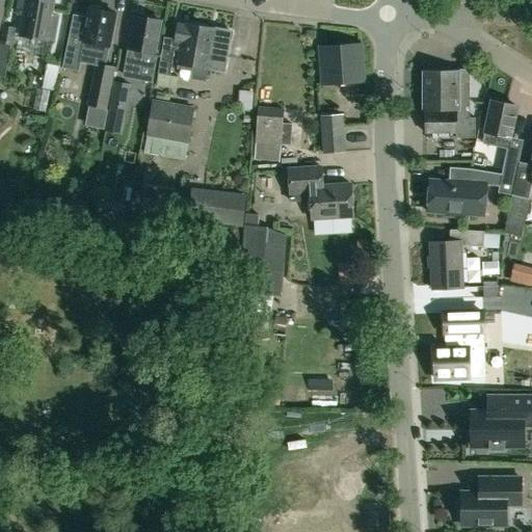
[(22,11),(18,36),(53,43),(57,18),(51,17),(53,0),(17,0),(16,10),(22,11)]
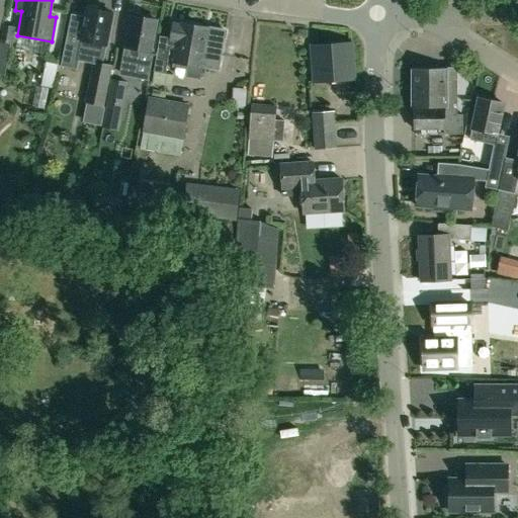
[(85,17),(71,14),(60,65),(75,68),(78,54),(100,59),(102,46),(106,46),(112,14),(99,11),(98,9),(92,8),(89,9),(86,9),(85,17)]
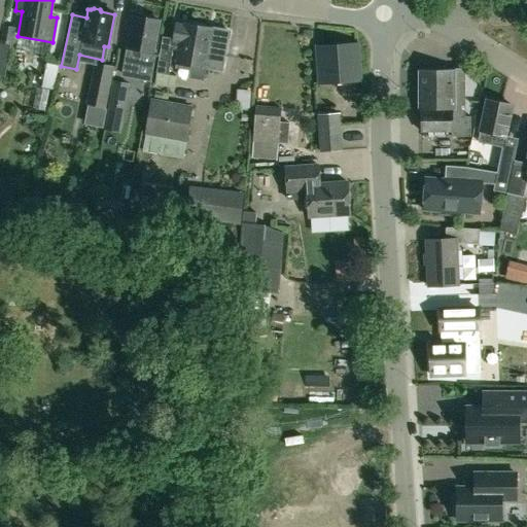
[(134,16),(128,48),(126,48),(120,76),(150,82),(156,51),(152,50),(157,22),(134,16)]
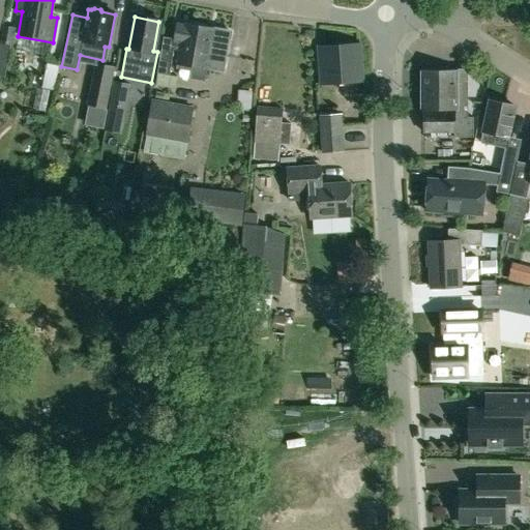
[(171,63),(224,72),(231,32),(183,24),(183,25),(177,24),(173,47),(162,45),(156,72),(169,75),(171,63)]
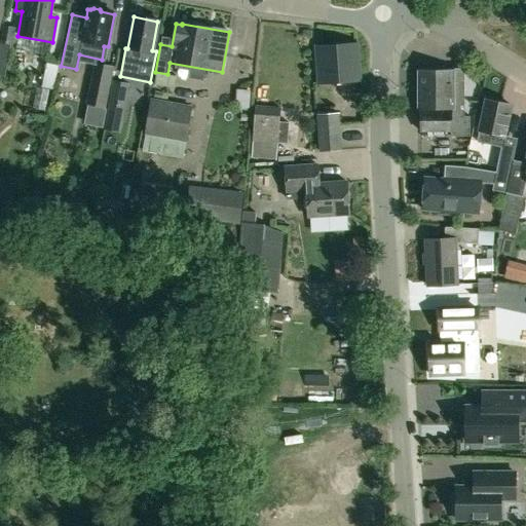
[(14,29),(1,27),(0,34),(0,42),(10,44),(11,44),(14,29)]
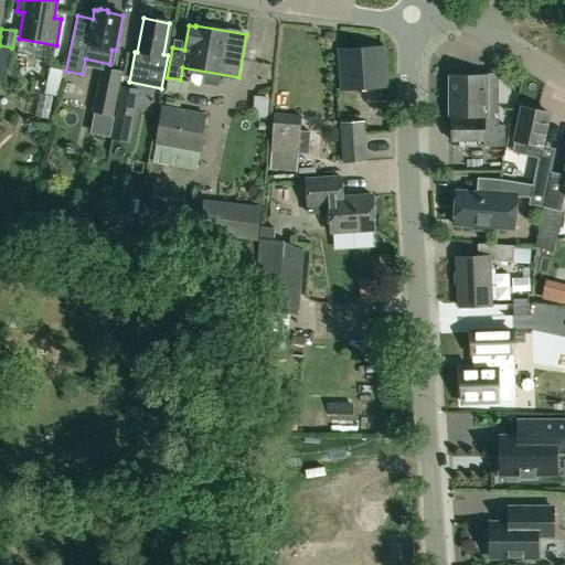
[(0,45),(0,81),(4,82),(11,48),(0,45)]
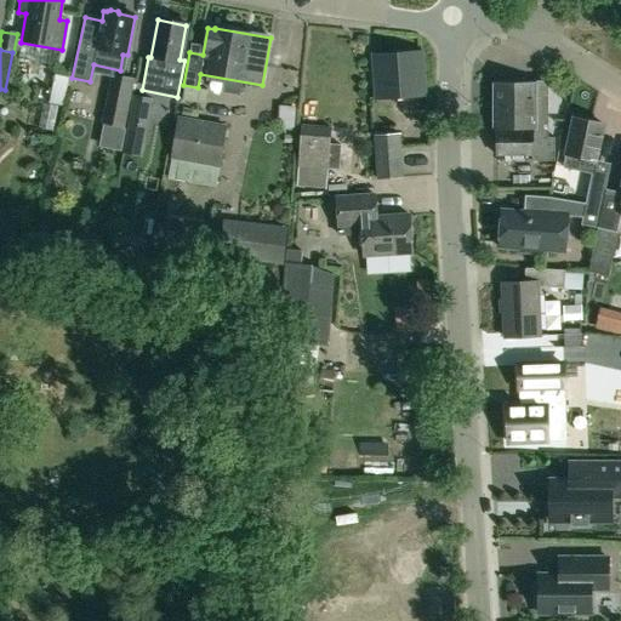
[(376,98),(423,95),(421,52),(389,55),(389,57),(372,58),(376,98)]
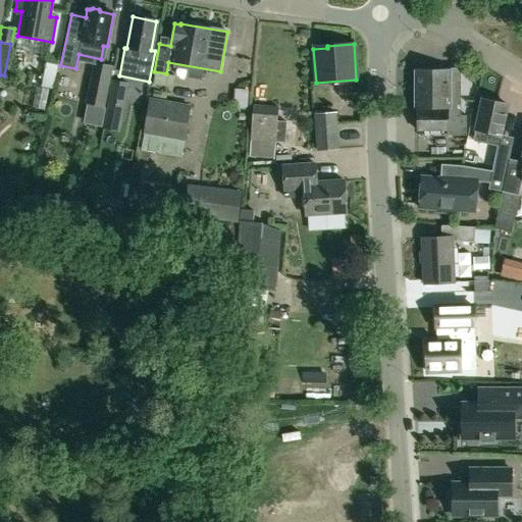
[(104,107),(113,66),(94,62),(86,103),(104,107)]
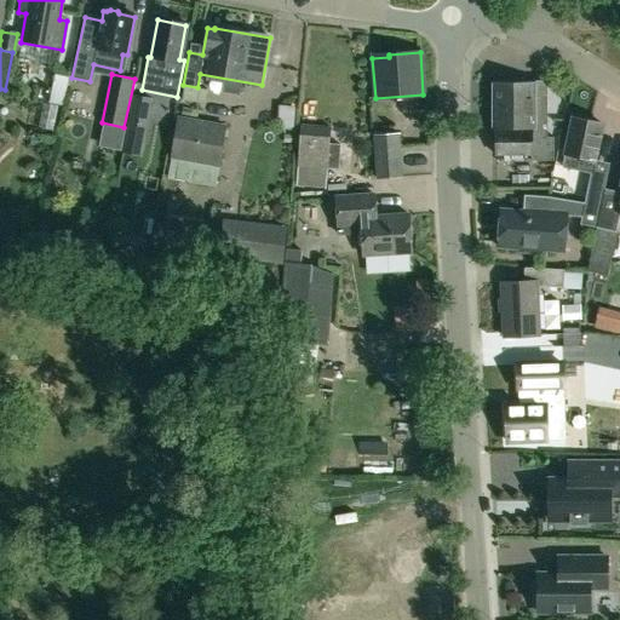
[(540,122),(546,122),(546,84),(495,84),(494,105),(489,105),(489,125),(495,125),(494,155),(530,155),(530,161),(554,161),(554,137),(540,137),(540,122)]
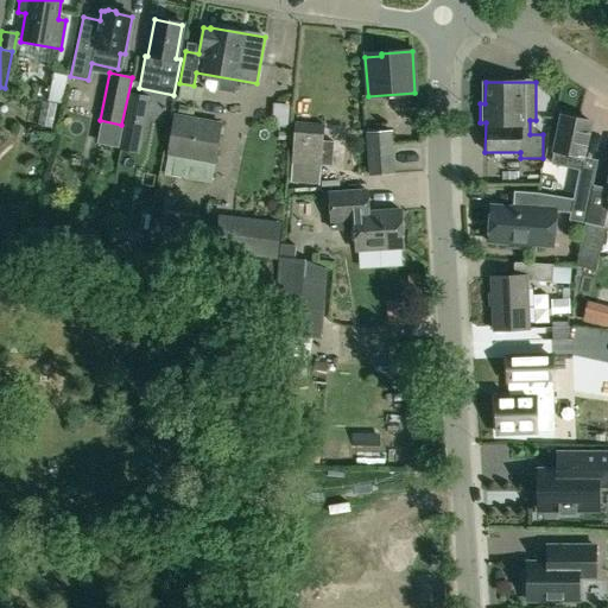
[(140,140),(147,96),(131,94),(122,138),(140,140)]
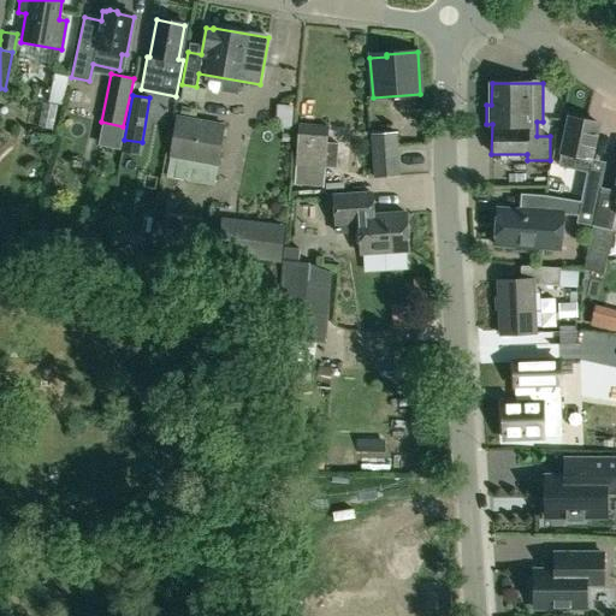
[(169,155),(215,164),(223,126),(176,117),(169,155)]
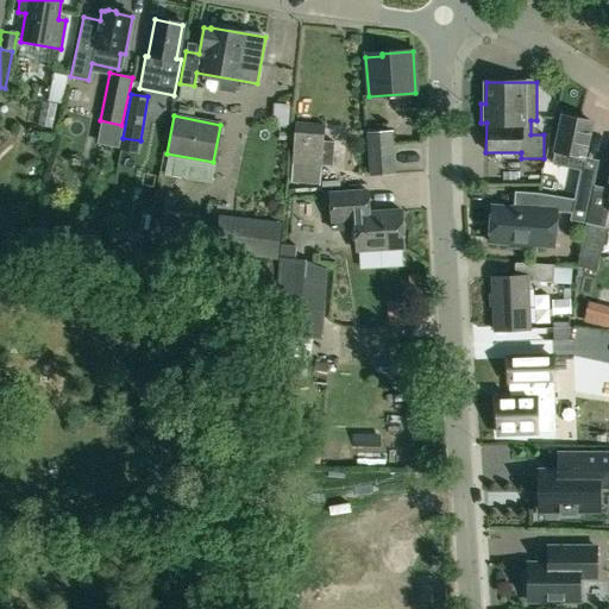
[(592,123),(562,115),(554,150),(556,151),(552,163),(581,169),(584,157),(585,157),(592,123)]
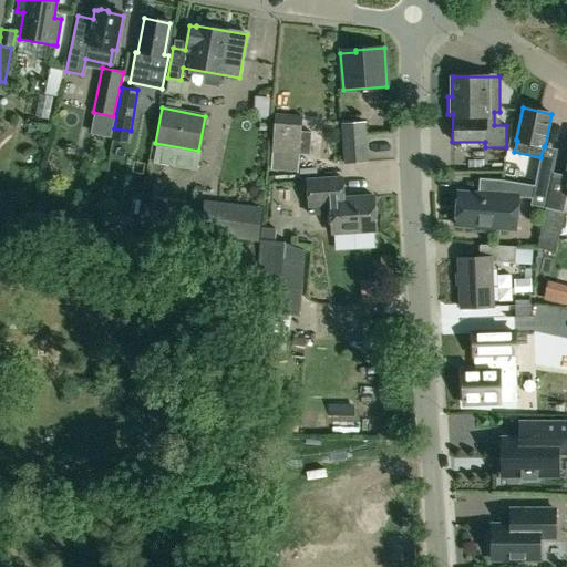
[(300,132),(301,116),(275,115),(272,151),(270,172),(298,174),(299,154),(309,155),(311,133),(300,132)]
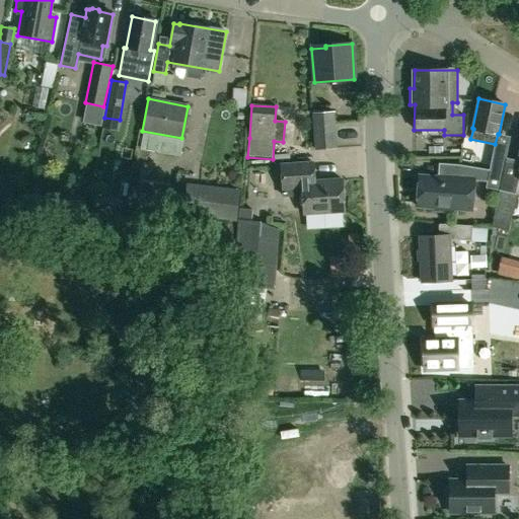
[(313,113),(315,149),(336,148),(334,112),(313,113)]
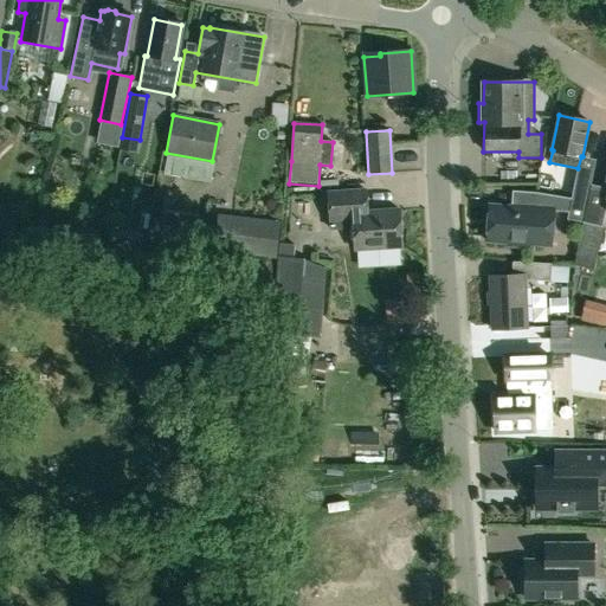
[(395,178),(425,178),(425,142),(394,142),(395,178)]
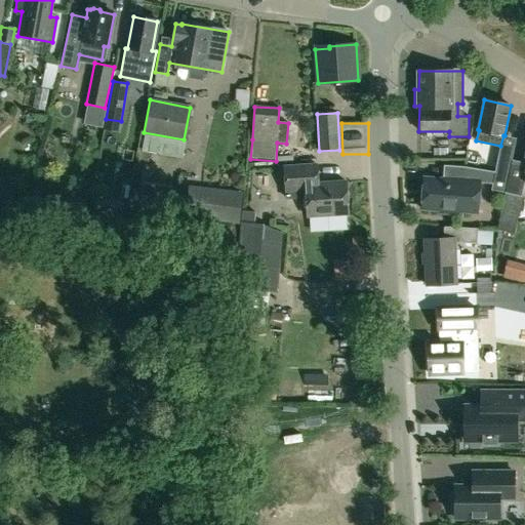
[(508,176),(512,158),(498,155),(495,172),(492,184),(491,189),(505,192),(508,176)]
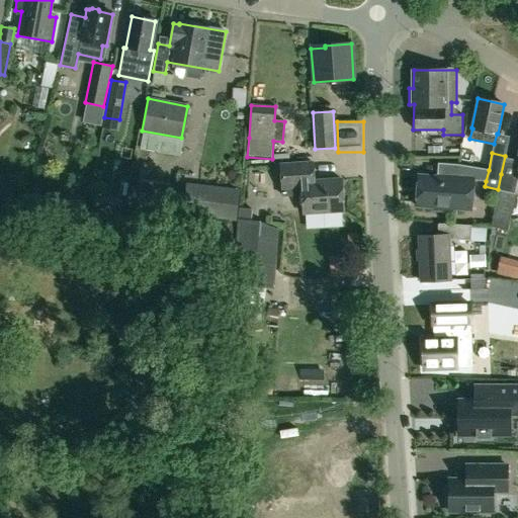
[(343,210),(341,179),(314,181),(313,163),(280,165),(281,188),(282,197),(303,195),(304,213),(343,210)]
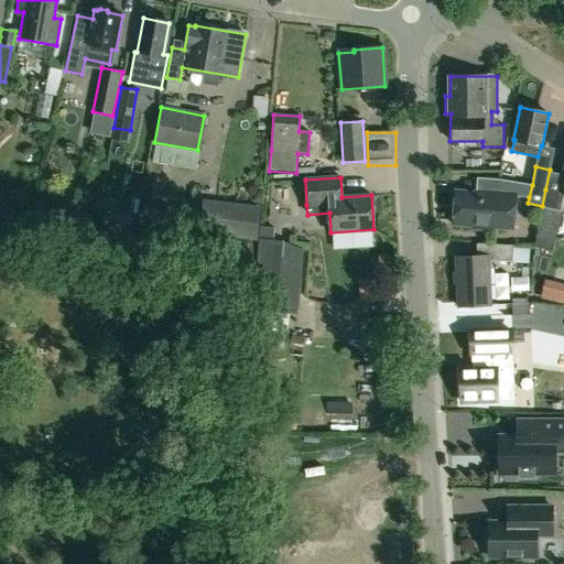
[(514,196),(529,197),(532,185),(498,179),(497,193),(455,191),(453,225),(470,226),(470,228),(491,230),(491,227),(511,229),(514,196)]
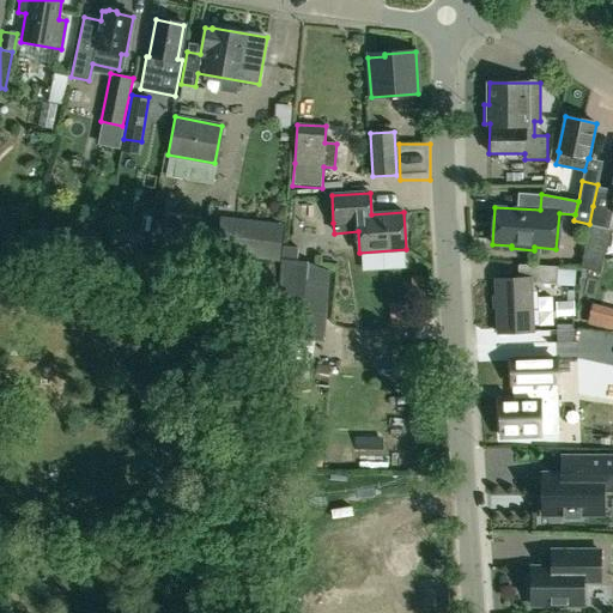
[(605,228),(610,210),(606,210),(593,206),(589,224),(580,268),(599,272),(608,228),(605,228)]
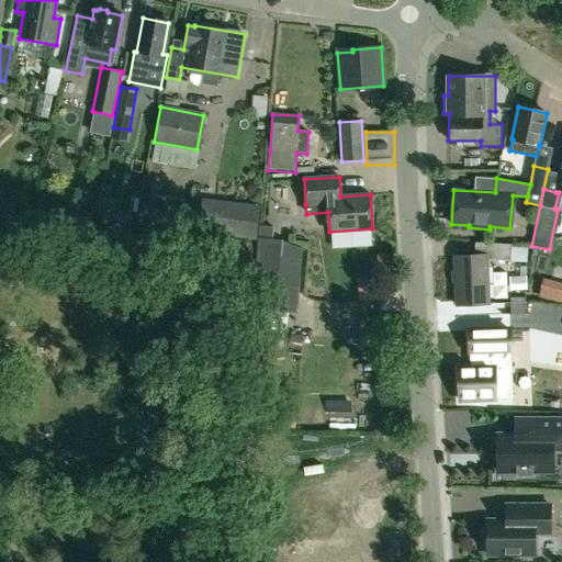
[(177,211),(178,198),(149,195),(148,209),(177,211)]
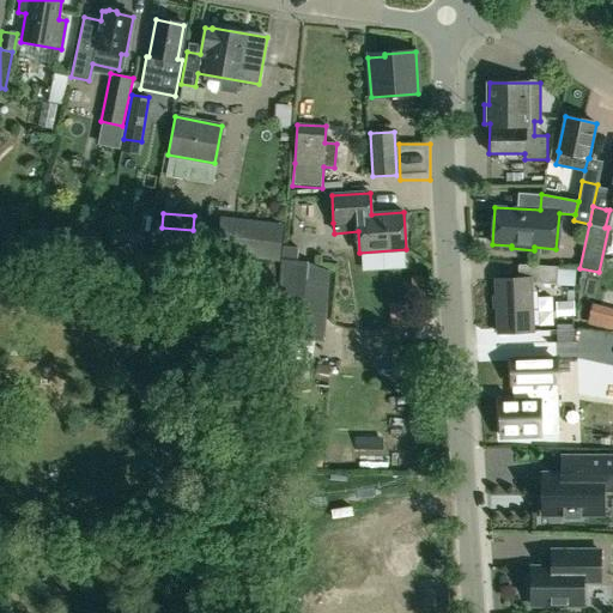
[(220,253),(278,259),(279,243),(277,243),(278,225),(238,222),(220,219),(219,237),(223,238),(220,253)]
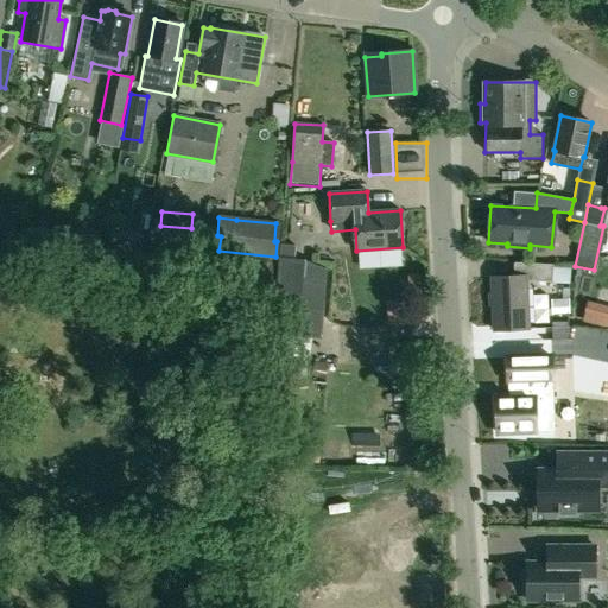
[(143,235),(111,229),(107,253),(139,258),(143,235)]
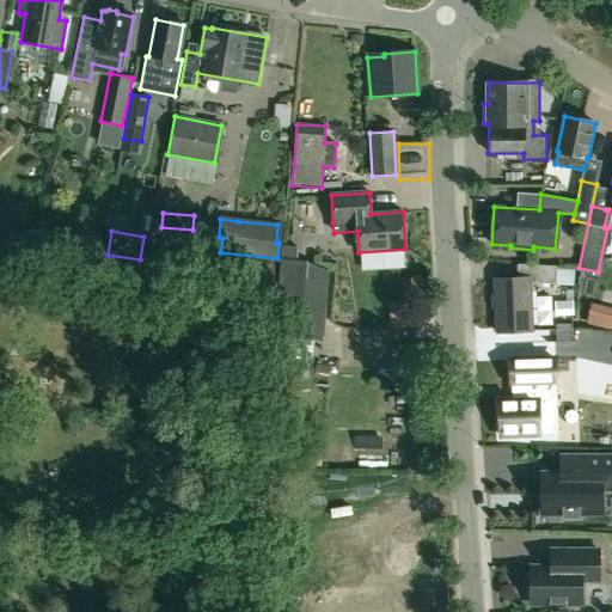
[(212,259),(213,248),(189,246),(188,259),(212,259)]
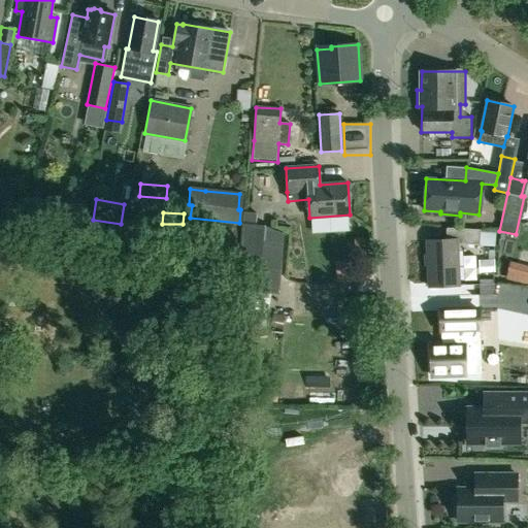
[(277,294),(285,235),(265,226),(255,225),(256,215),(243,212),(235,289),(277,294)]
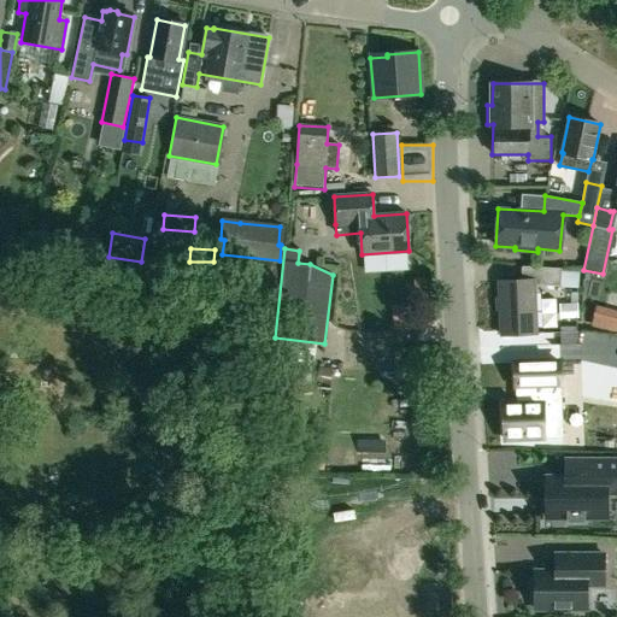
[(527,280),(498,281),(499,335),(535,334),(534,285),(559,287),(560,268),(527,265),(527,280)]
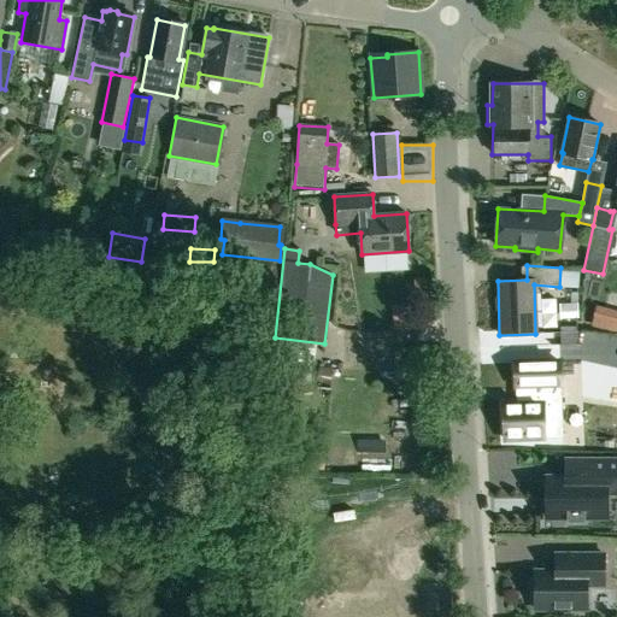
[(556,304),(557,318),(577,317),(576,303),(556,304)]
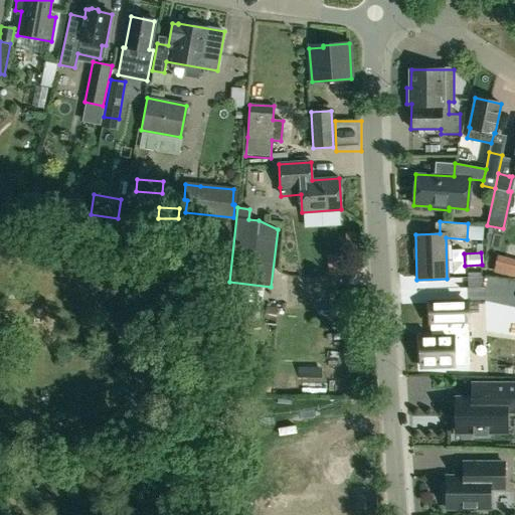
[(514,262),(493,258),(490,274),(514,278),(514,277),(514,262)]
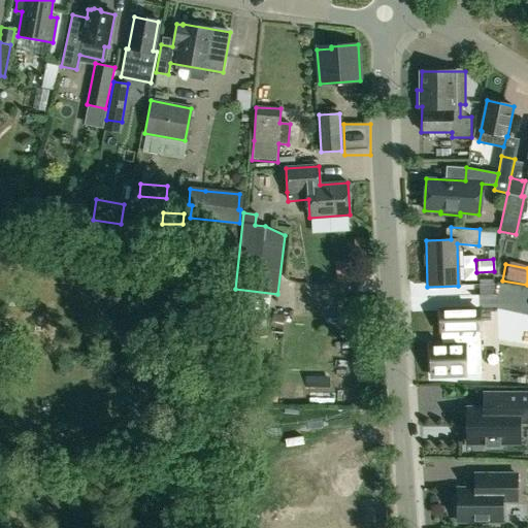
[(265,328),(265,307),(241,306),(241,328),(265,328)]
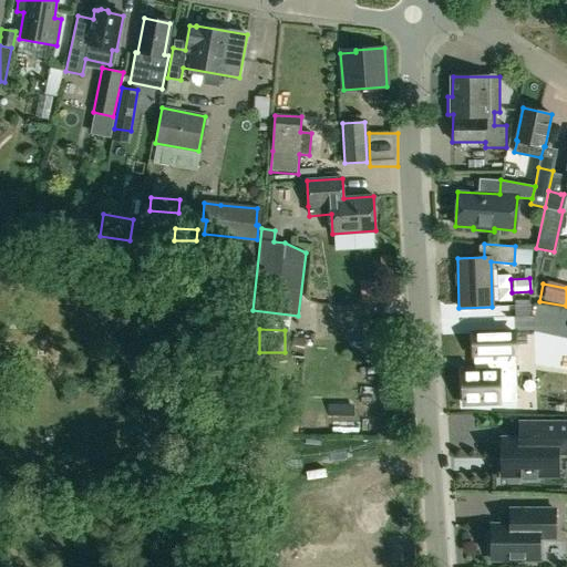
[(521,357),(521,354),(486,356),(487,371),(463,371),(464,402),(500,401),(498,375),(512,374),(512,393),(535,393),(535,392),(550,392),(549,356),(521,357)]
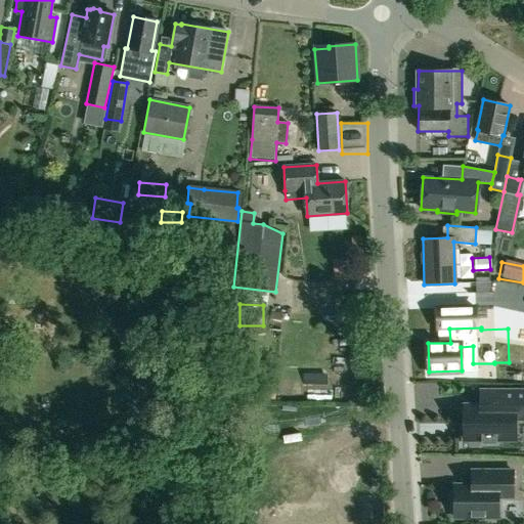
[(488,406),(464,406),(464,439),(482,439),(482,443),(495,443),(495,439),(515,439),(515,418),(523,418),(523,391),(488,392),(488,406)]
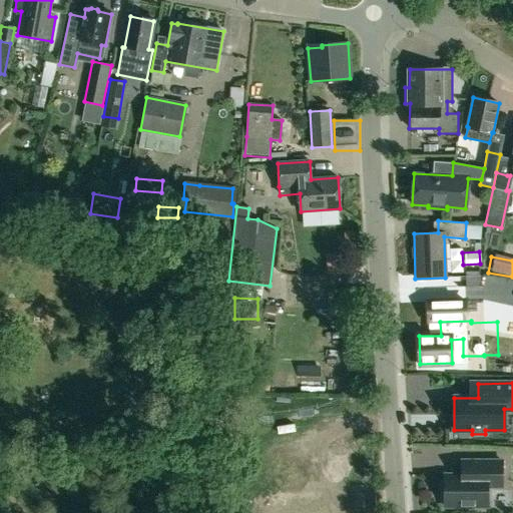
[(445,474),(445,482),(441,482),(441,498),(445,498),(445,506),(487,506),(487,486),(501,486),(501,460),(475,460),(461,460),(461,474),(445,474)]
